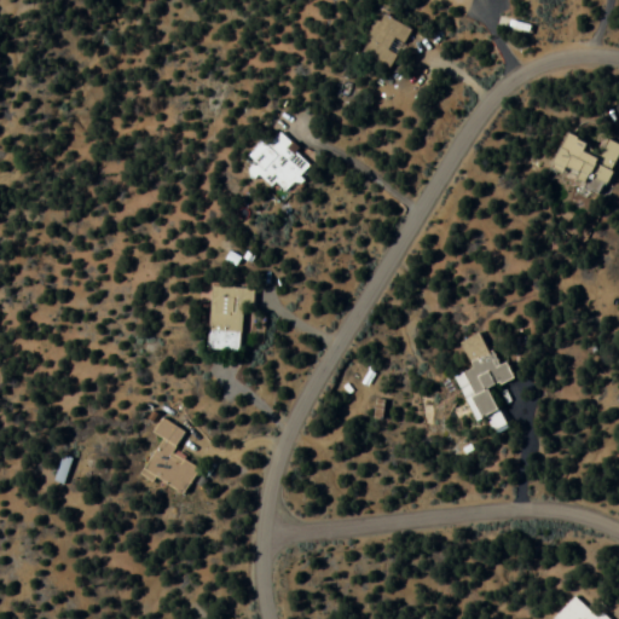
[(376,21),(358,50),(389,69),(412,32),(385,15),(380,23),(376,21)]
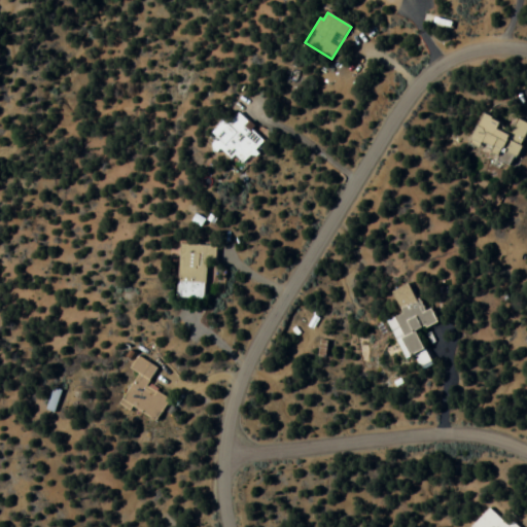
[(237,170),(266,142),(239,114),(210,142),(237,170)]
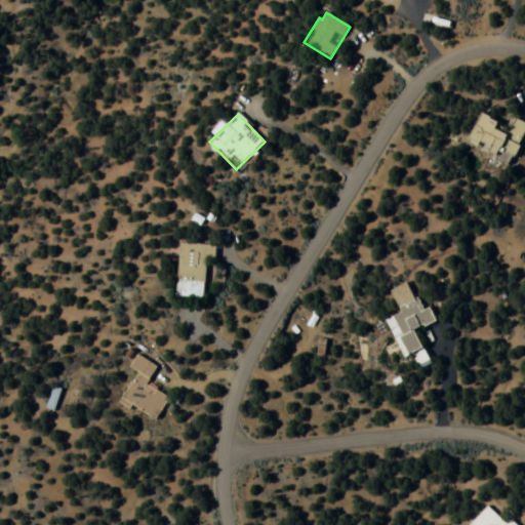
[(524,123),(514,119),(508,133),(497,128),(500,122),(481,114),(468,146),(513,164),(523,140),(524,142),(524,123)]
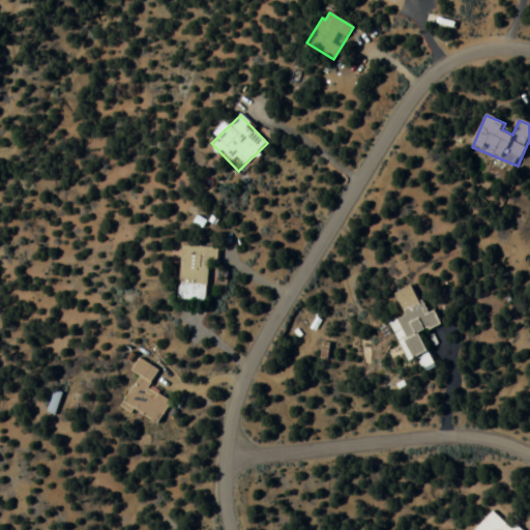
[(206,301),(207,263),(216,263),(216,247),(180,246),(177,300),(206,301)]
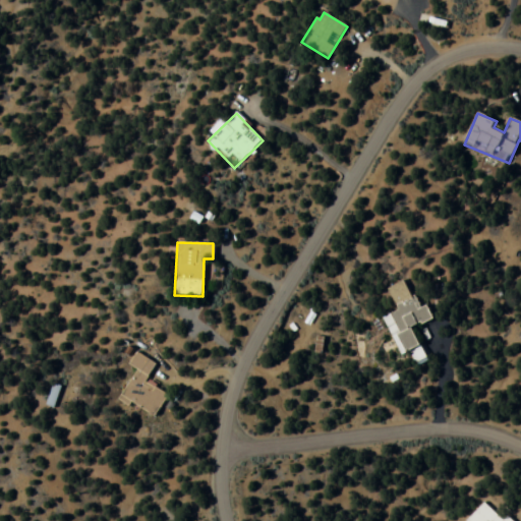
[(388,289),(398,310),(385,317),(403,355),(410,352),(416,364),(428,358),(413,329),(433,319),(427,305),(419,309),(405,281),(388,289)]
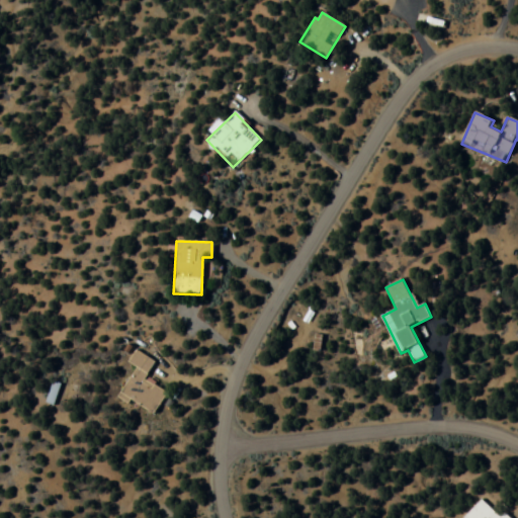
[(135,369),(117,398),(151,418),(166,393),(145,379),(154,363),(135,351),(125,364),(135,369)]
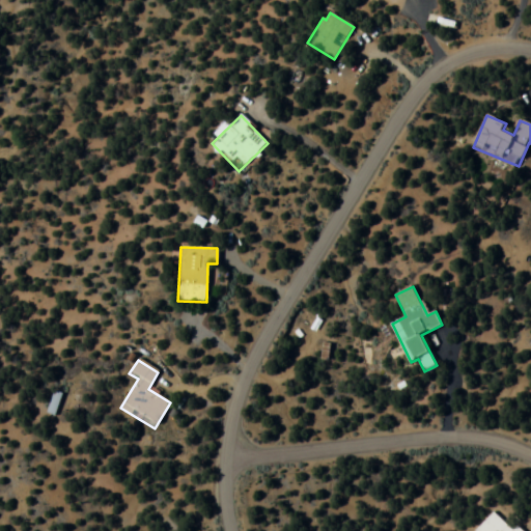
[(522,530),(516,525),(511,530),(493,512),(473,530),(522,530)]
